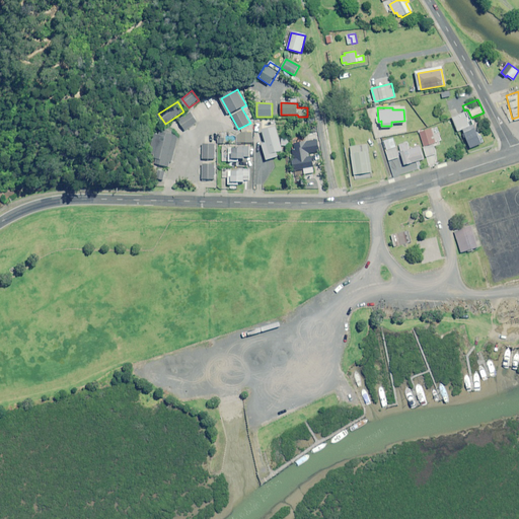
[(470,126),(464,112),(451,118),(457,131),(463,129),(471,148),(482,144),(473,125),(470,126)]
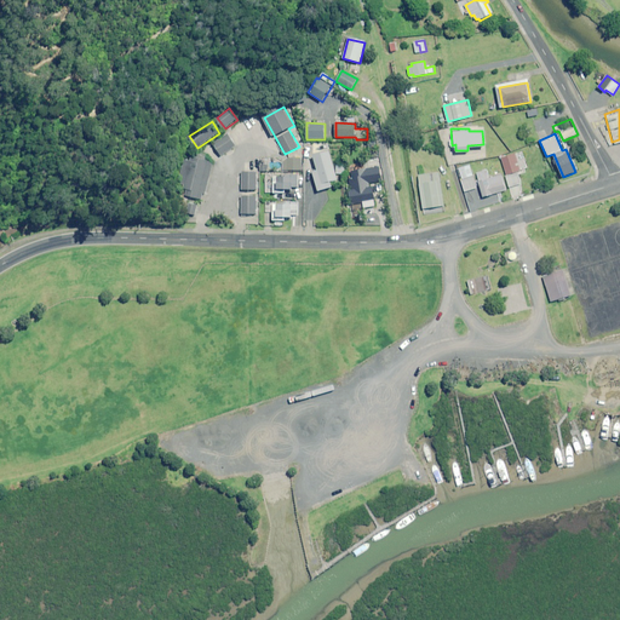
[(236,147),(229,135),(214,144),(222,156),(236,147)]
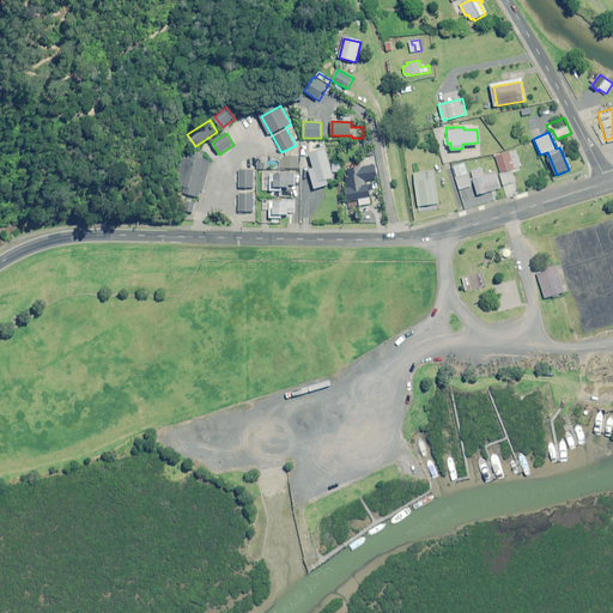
[(334,177),(326,150),(311,155),(315,169),(310,170),(316,188),(328,184),(327,180),(334,177)]
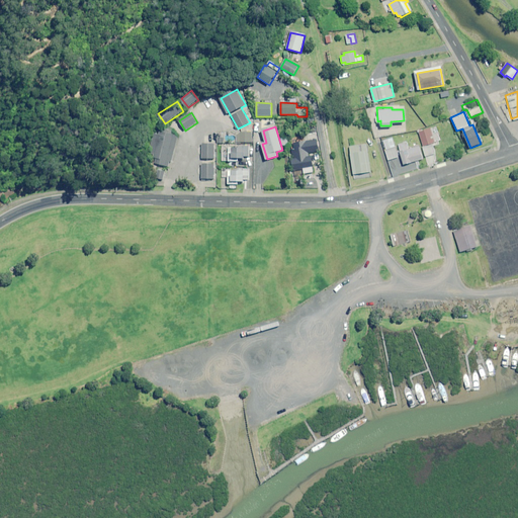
[(440,141),(437,126),(420,131),(425,156),(435,154),(433,143),(440,141)]
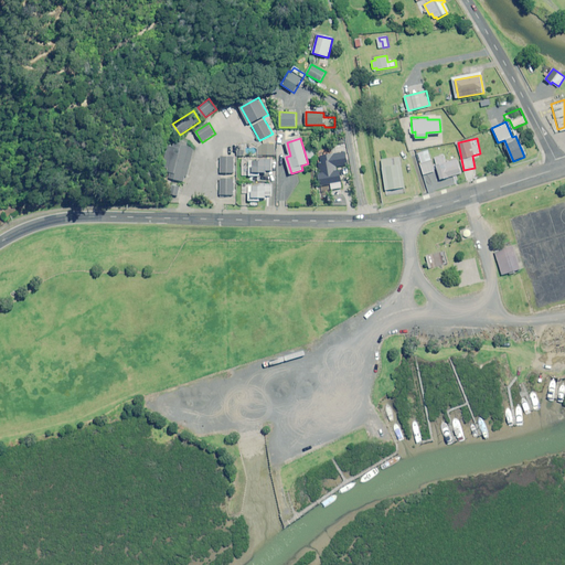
[(167,178),(184,181),(185,176),(188,176),(194,147),(173,142),(167,178)]
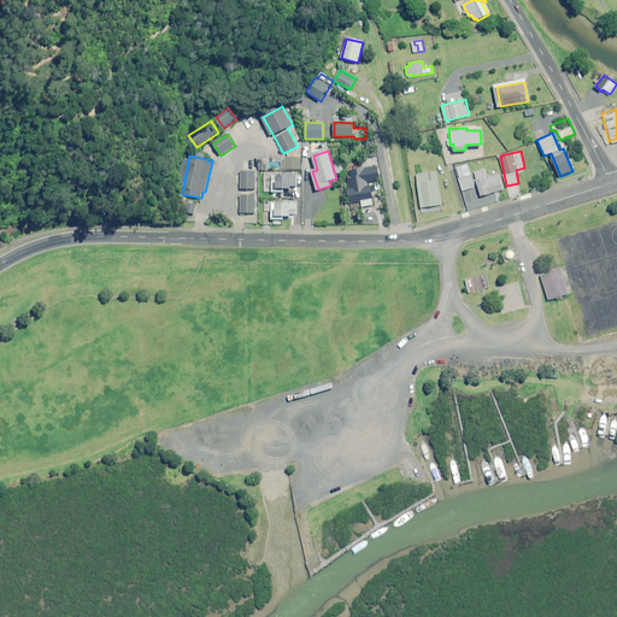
[(282,162),(282,169),(301,169),(301,157),(287,157),(282,162)]
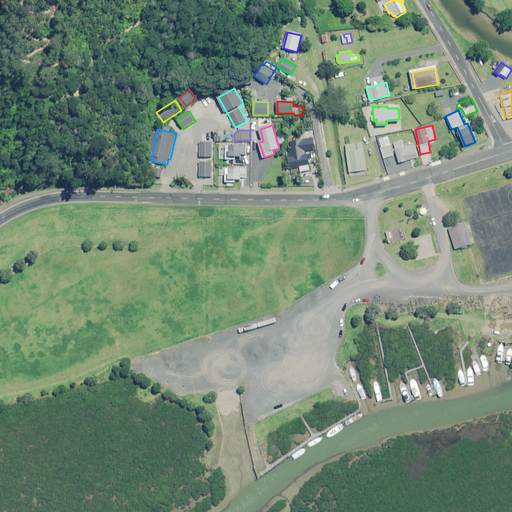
[(394,156),(388,136),(379,138),(384,158),(394,156)]
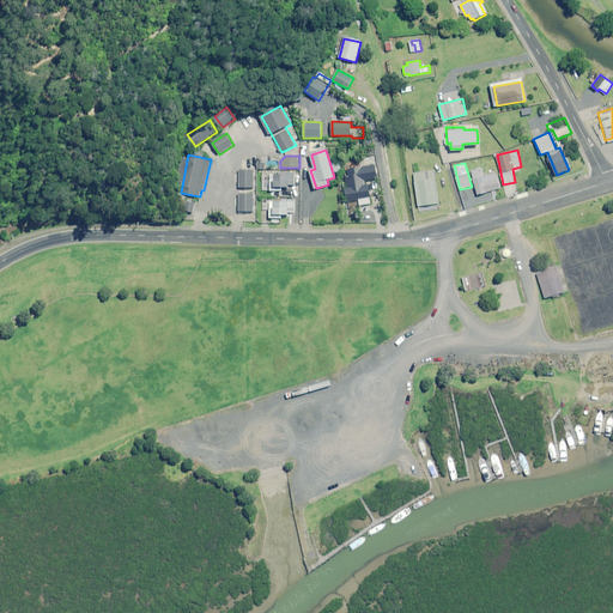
[(359,206),(371,205),(369,180),(377,178),(376,164),(345,168),(349,198),(358,198),(359,206)]
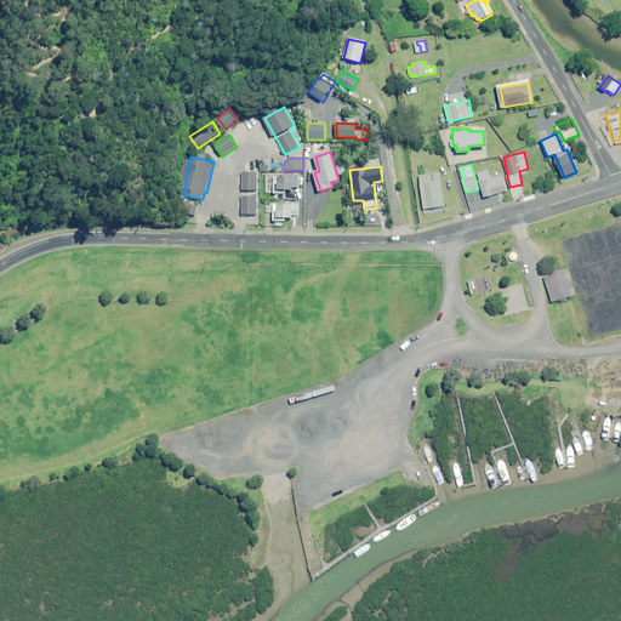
[(490,178),(488,170),(477,174),(484,198),(507,191),(502,175),(490,178)]
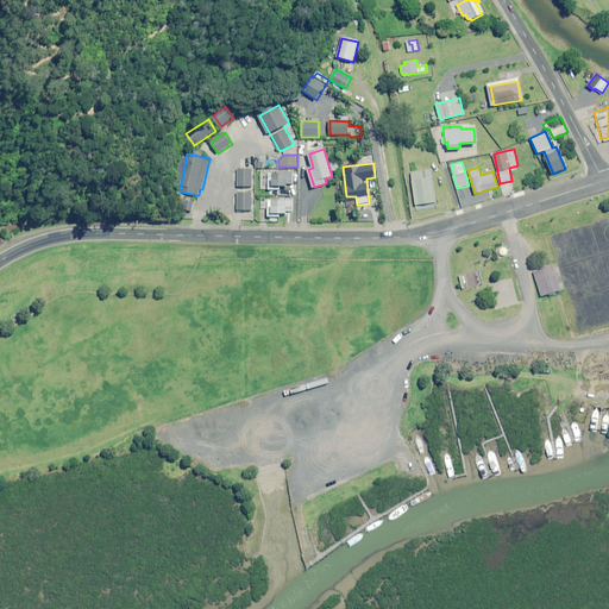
[(253,168),(239,168),(239,186),(252,186),(253,168)]
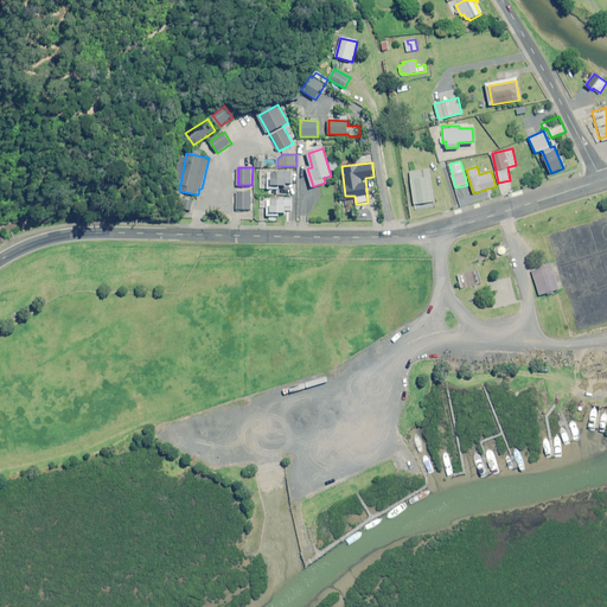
[(435,202),(430,168),(410,171),(415,204),(435,202)]
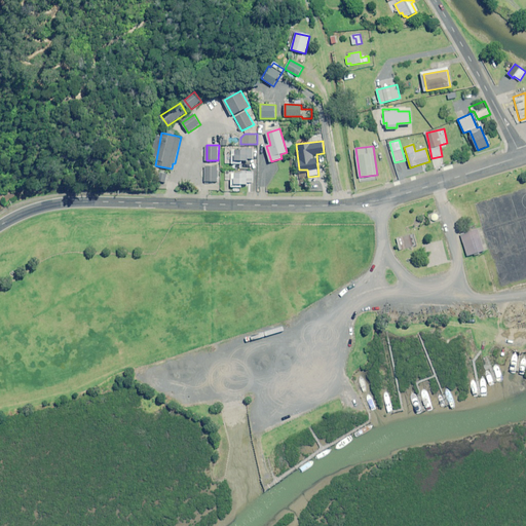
[(253,148),(233,147),(233,148),(225,148),(225,163),(241,164),(242,160),(253,161),(253,148)]
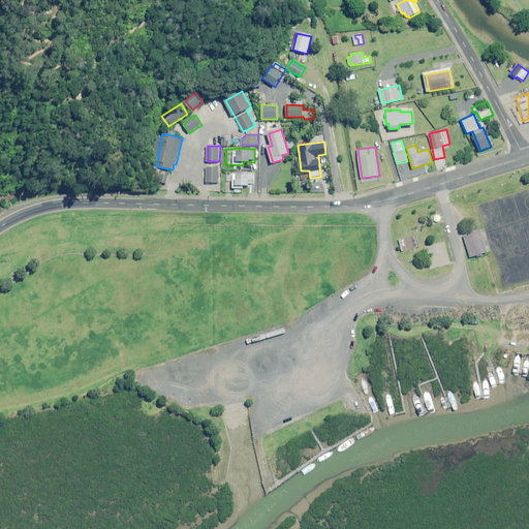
[(219,165),(208,165),(208,182),(219,182),(219,165)]
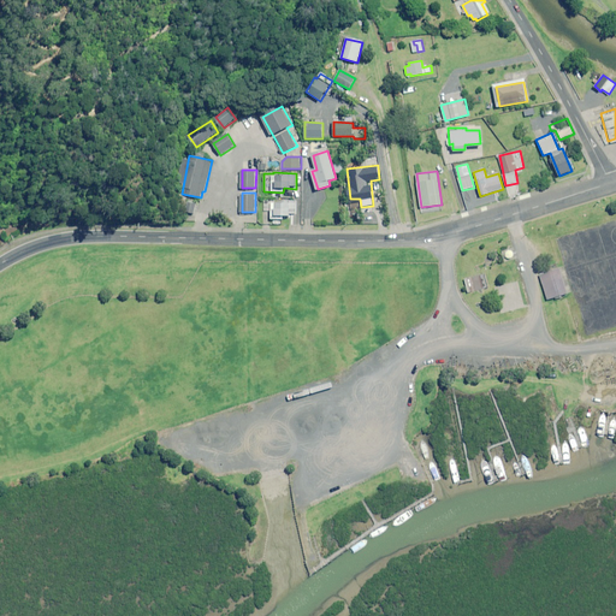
[(197,201),(188,199),(185,212),(195,214),(197,201)]
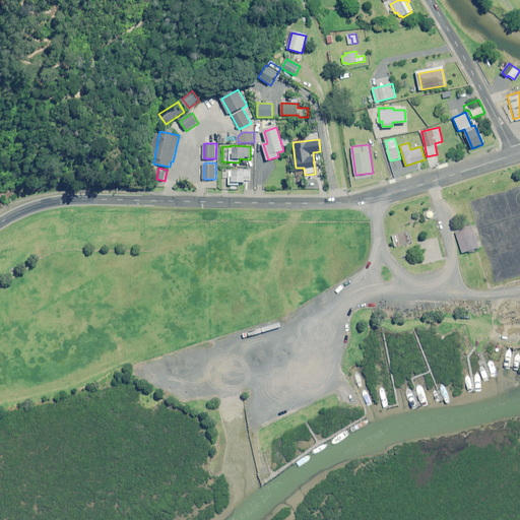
[(249,182),(250,171),(229,171),(229,185),(239,185),(239,182),(249,182)]
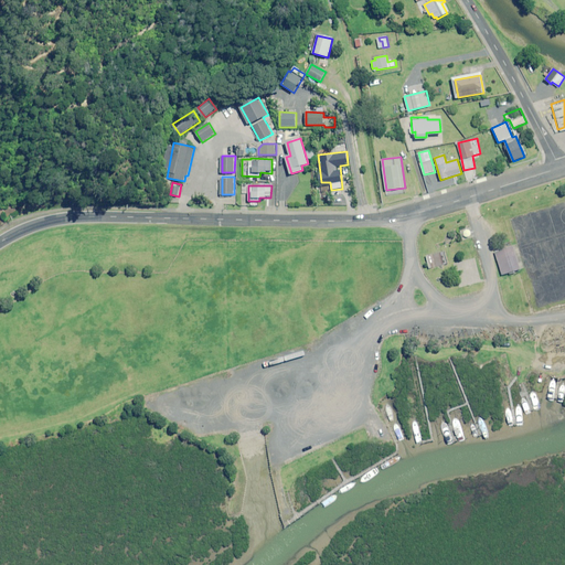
[(496,251),(502,275),(509,273),(510,275),(515,274),(514,272),(521,269),(514,245),(496,251)]
